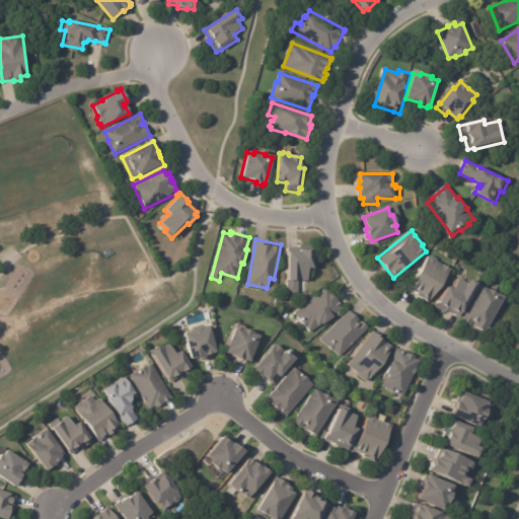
[(305,280),(296,280),(296,294),(285,294),(285,280),(288,280),(288,250),(299,250),(299,248),(313,248),(313,267),(307,267),(306,280),(305,280)]
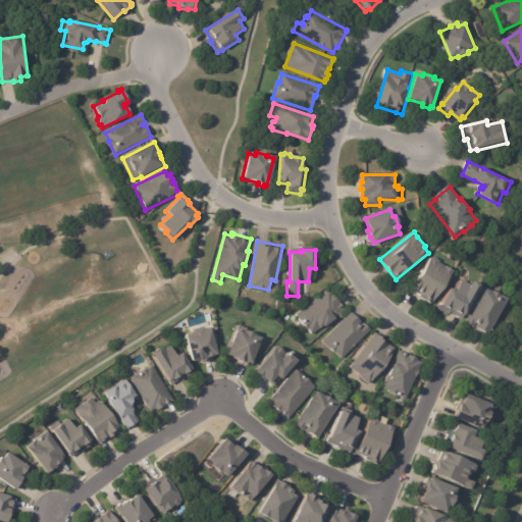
[(420,296),(411,290),(431,258),(431,259),(434,258),(438,261),(438,264),(446,268),(446,267),(454,272),(430,305),(419,298),(420,296)]
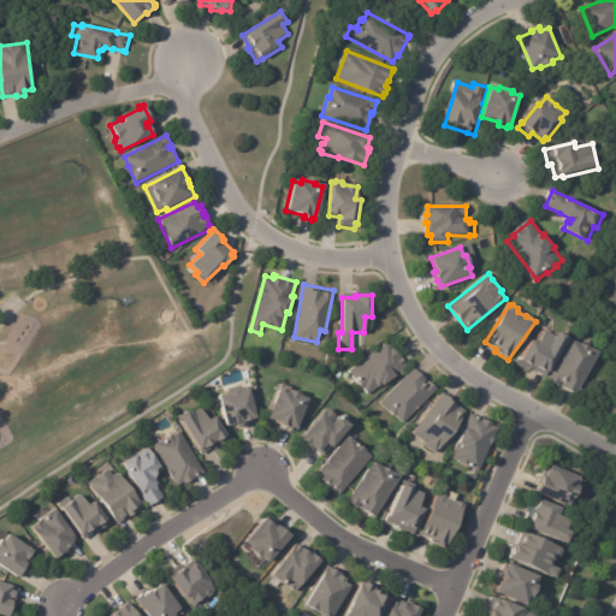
[(545,372),(544,372),(542,377),(529,371),(528,373),(514,366),(517,359),(520,360),(529,342),(535,344),(540,331),(552,337),(554,332),(566,338),(548,373),(545,372)]
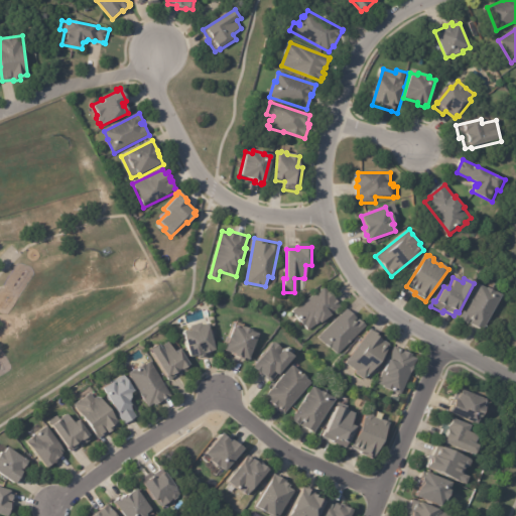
[(503,296),(485,332),(472,325),(473,321),(472,321),(469,326),(461,320),(479,285),(488,289),(488,288),(503,296)]
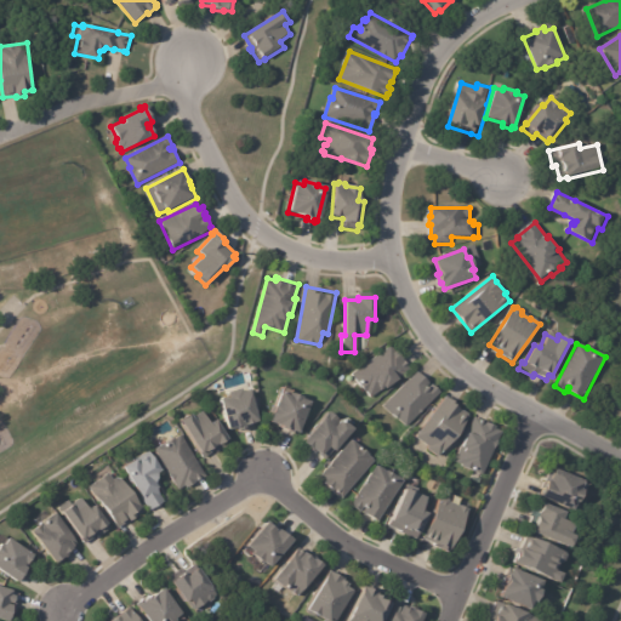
[(391,346),(394,351),(397,348),(410,368),(398,376),(399,377),(371,398),(365,391),(364,392),(351,374),(389,345),(391,346)]
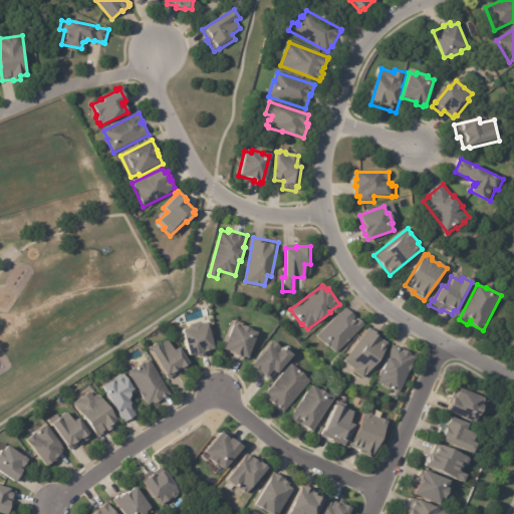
[(346,308),(364,323),(336,352),(330,347),(324,342),(323,343),(317,336),(345,307),(346,308)]
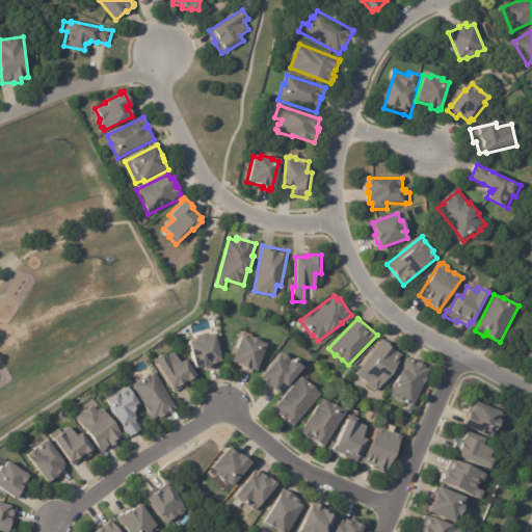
[(218,363),(210,366),(210,367),(203,368),(202,365),(194,367),(188,343),(195,341),(193,335),(206,331),(207,335),(213,333),(221,363),(218,363)]
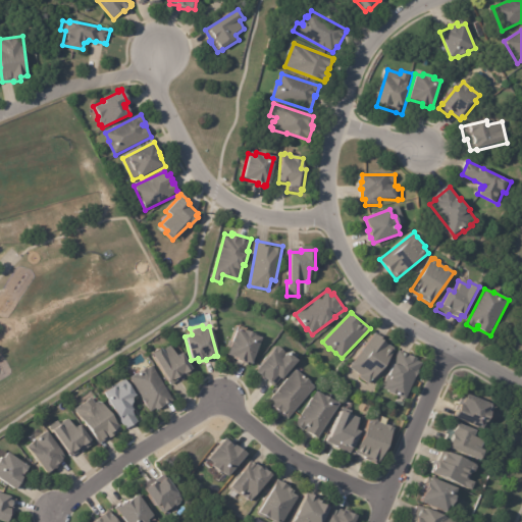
[(245,328),(255,332),(254,334),(261,336),(251,363),(245,361),(245,362),(237,359),(238,358),(226,354),(237,328),(244,331),(245,328)]
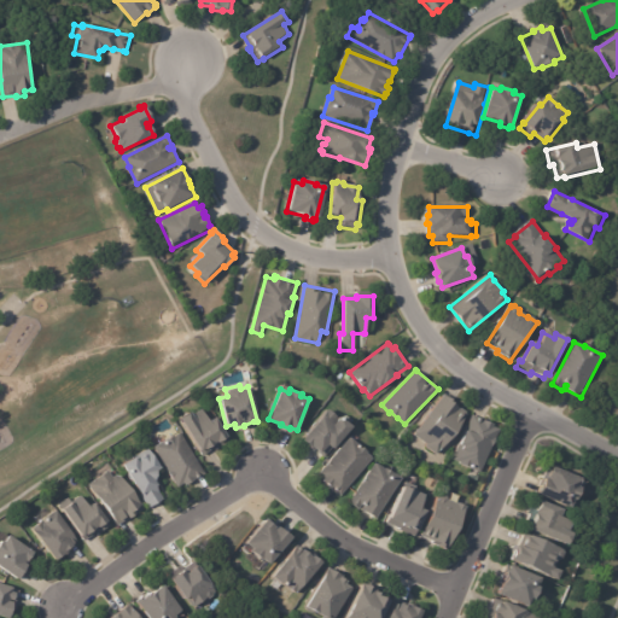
[(444,395),(455,402),(455,403),(466,412),(466,413),(467,414),(449,437),(436,455),(424,447),(426,444),(413,435),(443,394),(444,395)]
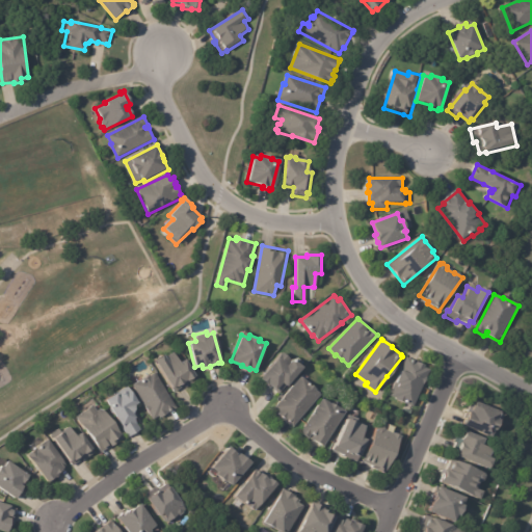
[(190,381),(182,388),(181,386),(171,392),(168,387),(169,386),(153,358),(161,352),(163,355),(175,348),(181,358),(183,357),(193,374),(191,375),(193,379),(190,381)]
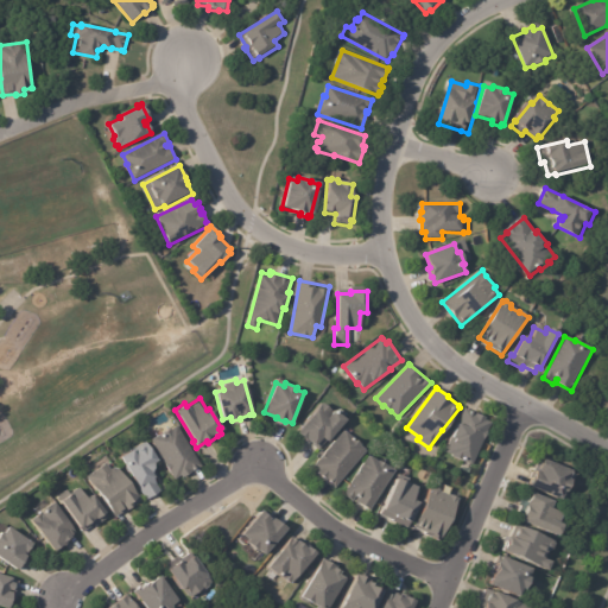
[(316,450),(309,445),(303,442),(304,439),(296,432),(321,403),(328,409),(325,411),(329,413),(334,409),(346,418),(325,443),(323,442),(316,451),(316,450)]
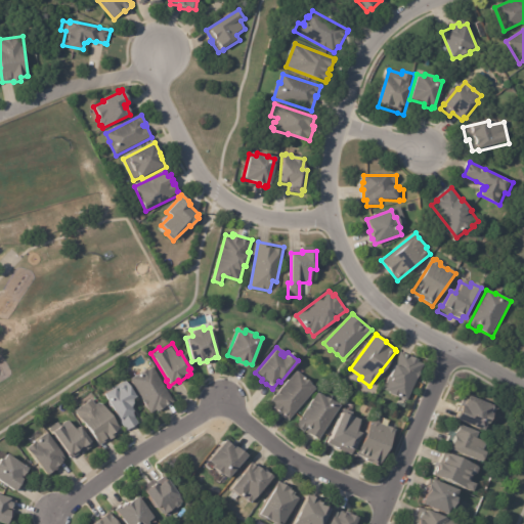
[(401,351),(410,356),(411,355),(420,359),(419,360),(424,363),(407,400),(390,393),(391,392),(384,389),(400,351),(401,351)]
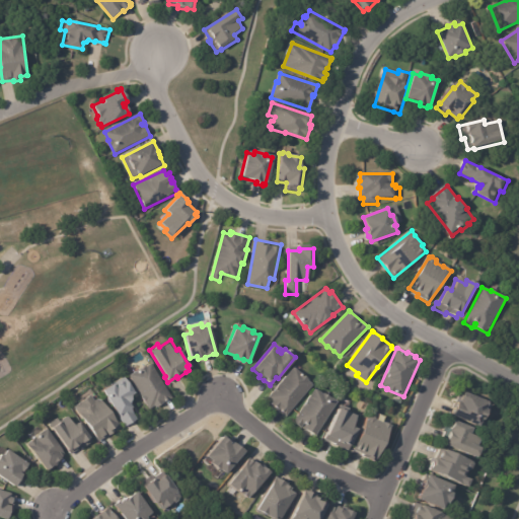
[(170,398),(157,406),(156,404),(149,409),(130,374),(147,364),(147,365),(152,362),(172,397),(170,398)]
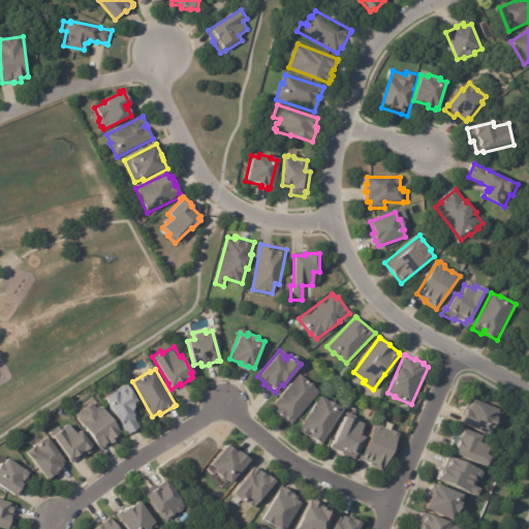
[(319,392),(291,424),(277,411),(277,410),(272,405),(299,374),(308,381),(308,380),(315,386),(314,387),(319,392)]
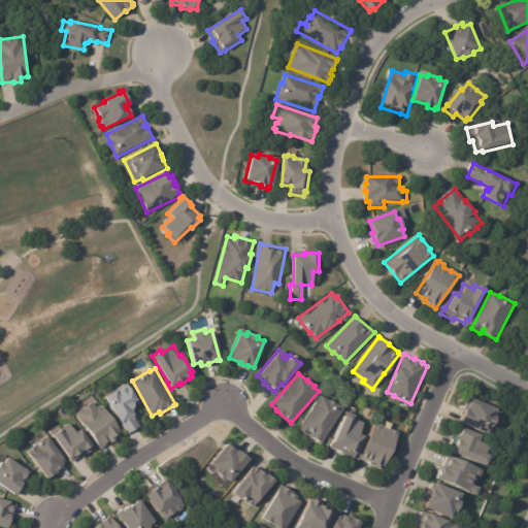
[(133,403),(131,410),(133,415),(132,416),(134,421),(138,427),(125,434),(119,423),(120,423),(104,397),(125,384),(136,399),(133,402),(133,403)]
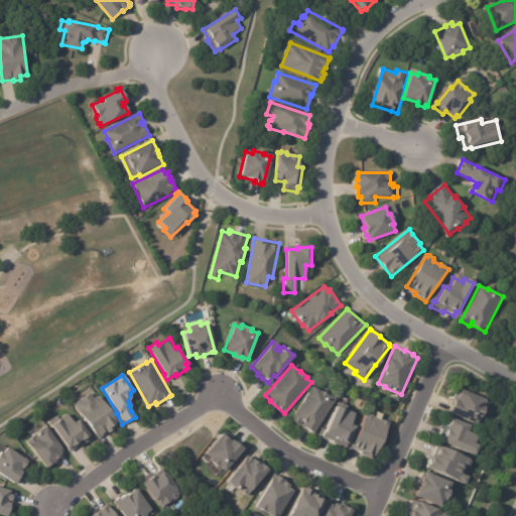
[(318,387),(323,390),(324,389),(337,397),(315,431),(303,424),(305,421),(303,419),(300,424),(292,419),(314,384),(318,387)]
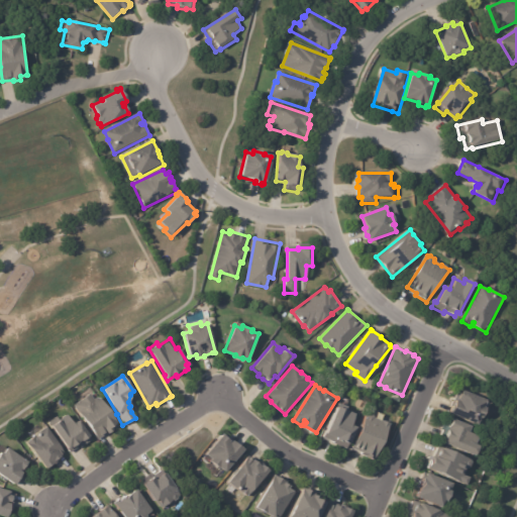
[(482,418),(480,422),(476,421),(452,412),(458,398),(462,399),(462,398),(461,398),(466,388),(490,398),(487,406),(489,406),(485,416),(483,415),(482,418)]
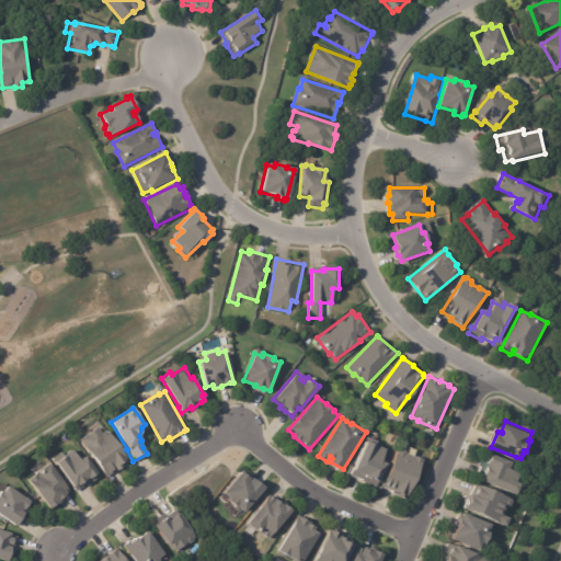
[(107,432),(110,432),(130,461),(117,470),(106,478),(80,439),(98,426),(102,433),(104,431),(107,432)]
